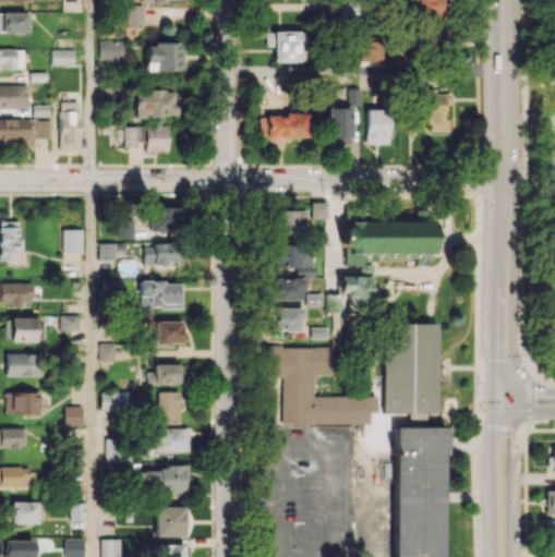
[(443,19),(443,0),(415,0),(415,17),(443,19)]
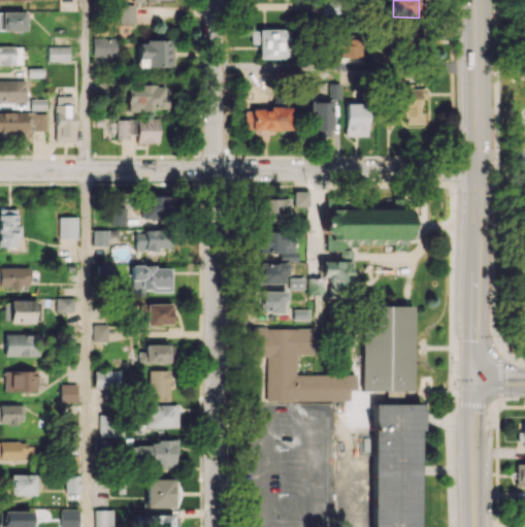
[(121,24),(136,25),(137,5),(117,5),(117,14),(121,14),(121,24)]
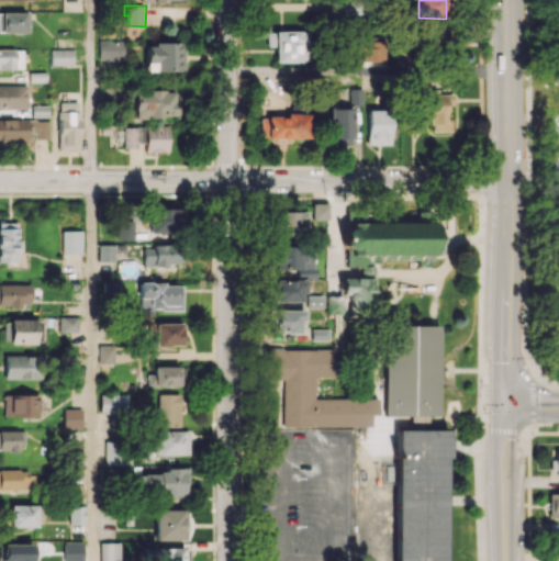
[(30,13),(0,13),(0,33),(30,33),(30,13)]
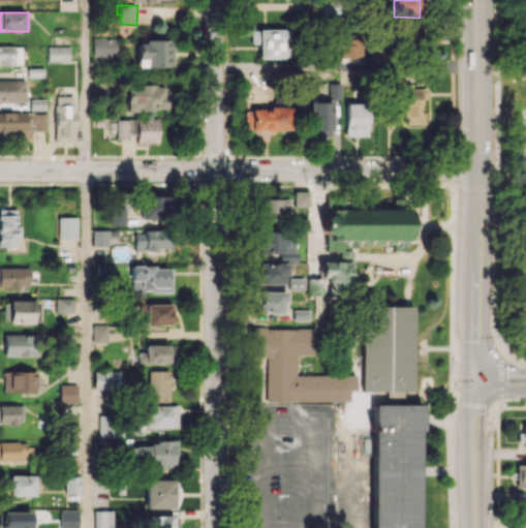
[(423,29),(402,29),(401,45),(423,47),(423,29)]
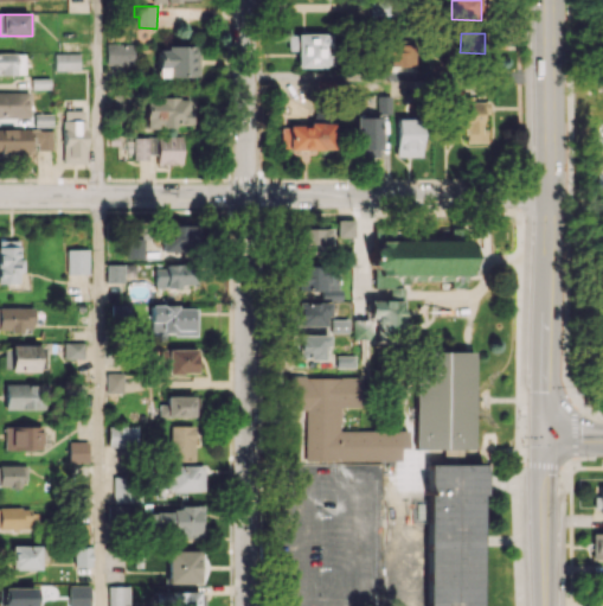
[(333,34),(297,34),(297,50),(299,50),(299,68),(333,68),(333,34)]
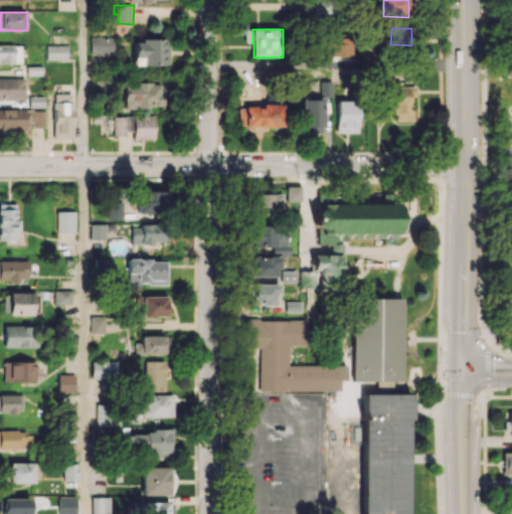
[(117,38),(93,37),(92,64),(107,65),(108,55),(116,55),(117,38)]
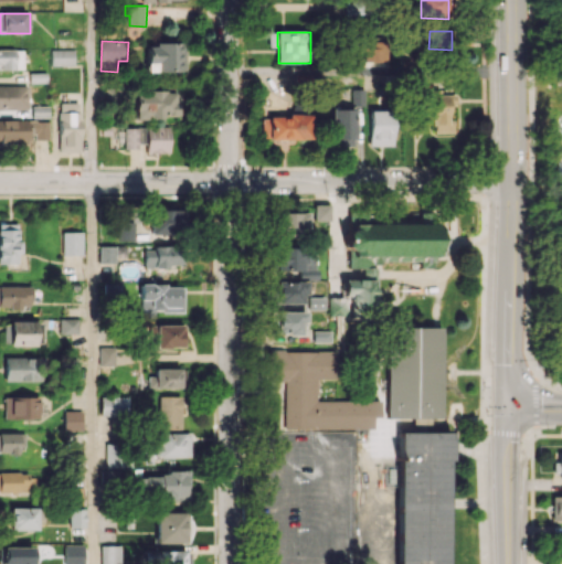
[(149,73),(188,73),(188,44),(149,44),(149,73)]
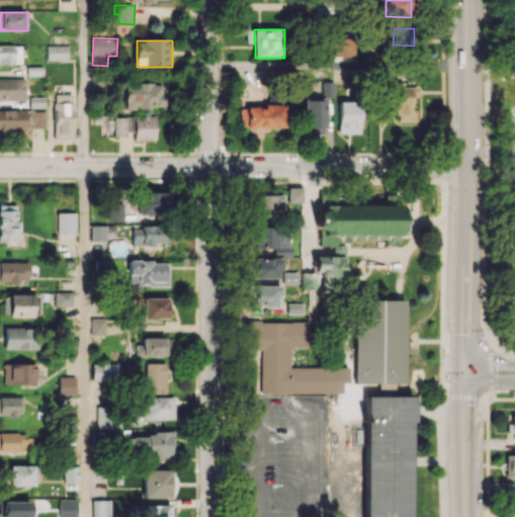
[(357,62),(357,45),(338,44),(337,61),(357,62)]
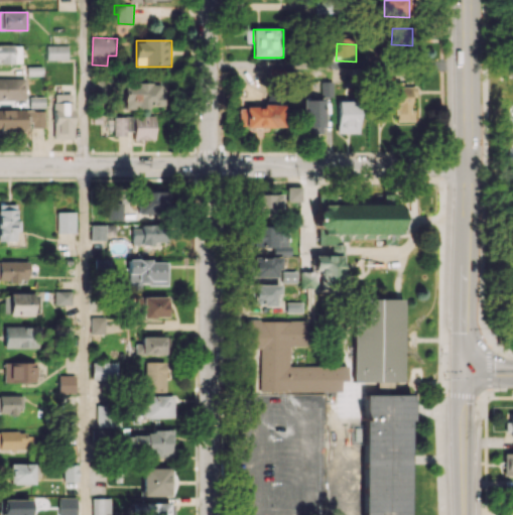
[(23,45),(0,45),(0,63),(24,63),(23,45)]
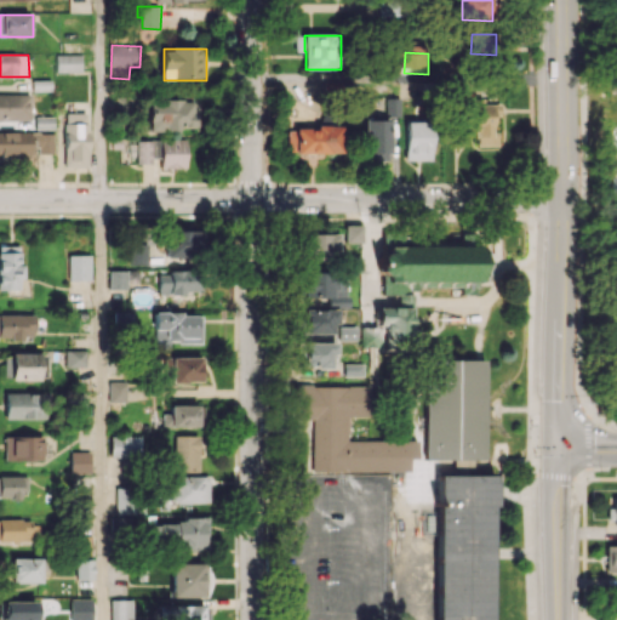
[(85,56),(58,55),(58,74),(85,74),(85,56)]
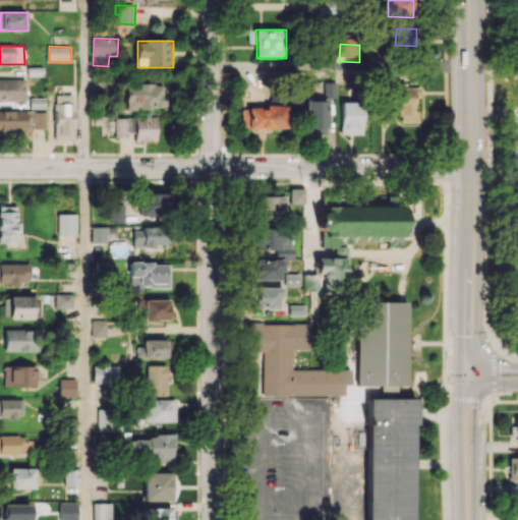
[(30,77),(45,77),(45,67),(30,67),(30,77)]
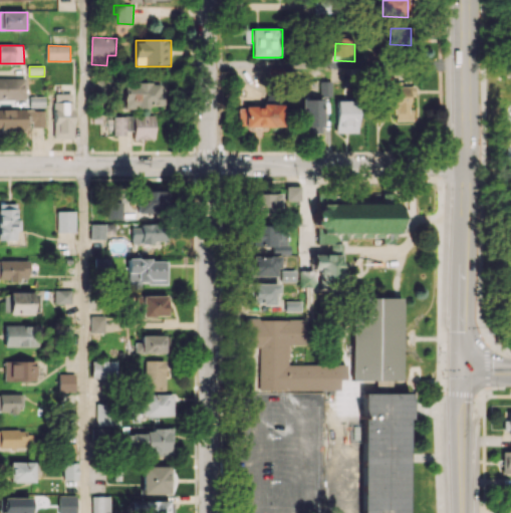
[(26,78),(0,78),(0,99),(27,100),(26,78)]
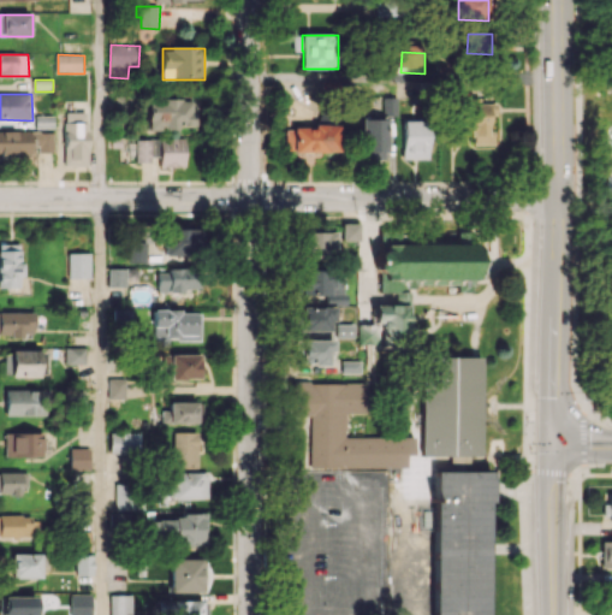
[(149,130),(194,130),(192,100),(149,100),(149,130)]
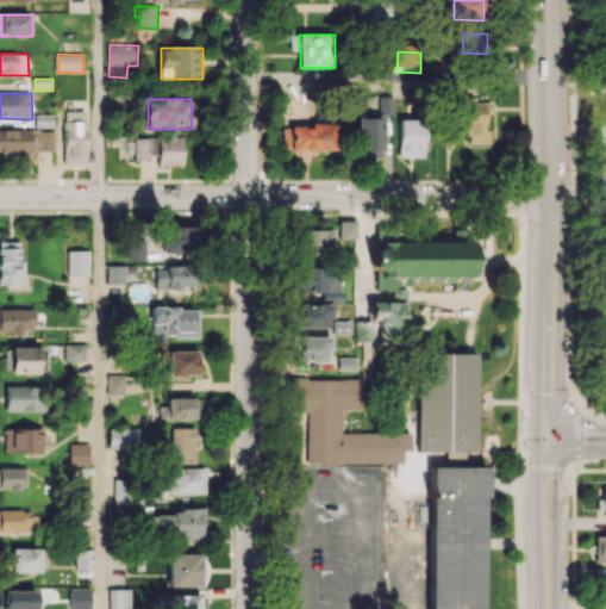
[(491,144),(491,131),(485,131),(485,115),(493,115),(493,103),(458,103),(457,131),(470,132),(470,143),(491,144)]
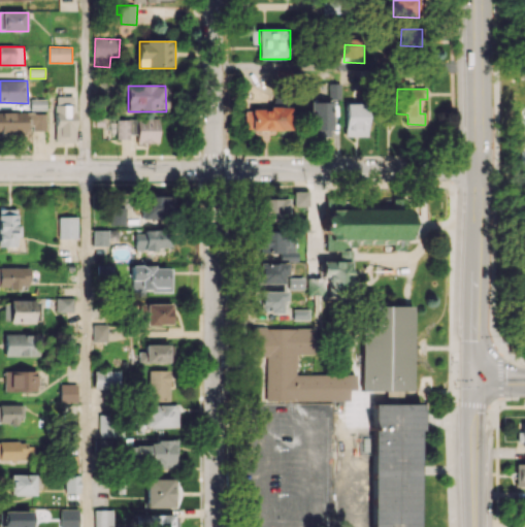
[(57,141),(76,142),(77,96),(57,96),(57,141)]
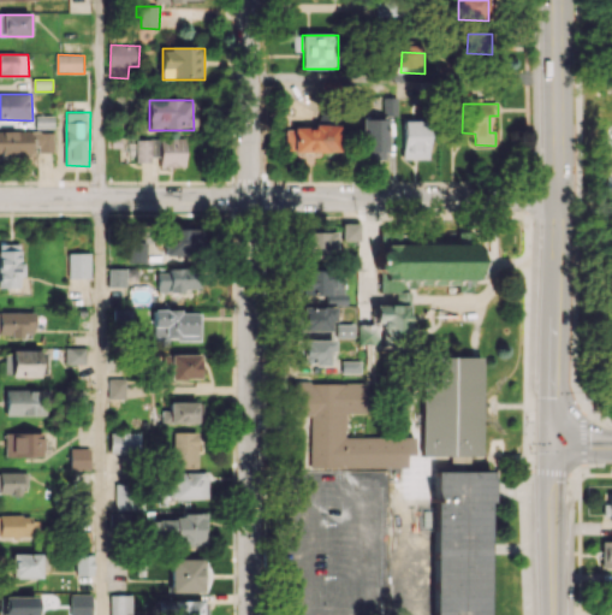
[(390,120),(364,119),(364,160),(390,161),(390,120)]
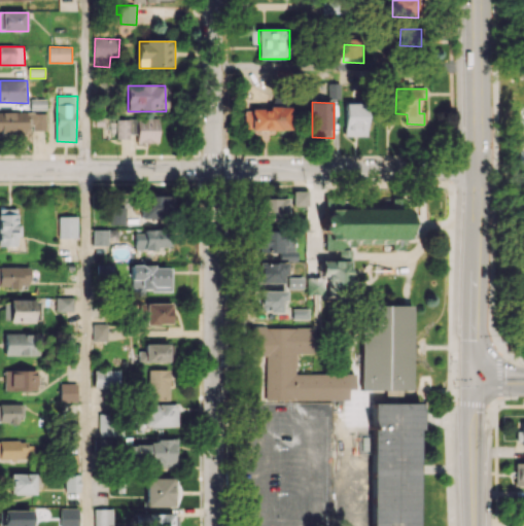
[(347,137),(369,136),(369,104),(347,104),(347,137)]
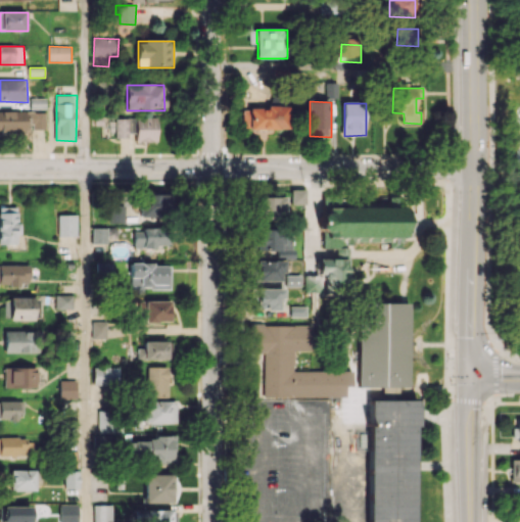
[(289,129),(289,107),(244,108),(244,130),(289,129)]
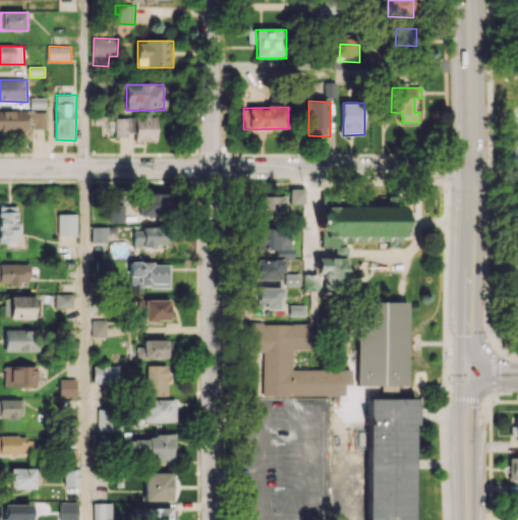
[(48,112),(0,111),(0,134),(27,134),(27,124),(35,124),(35,129),(48,129),(48,112)]
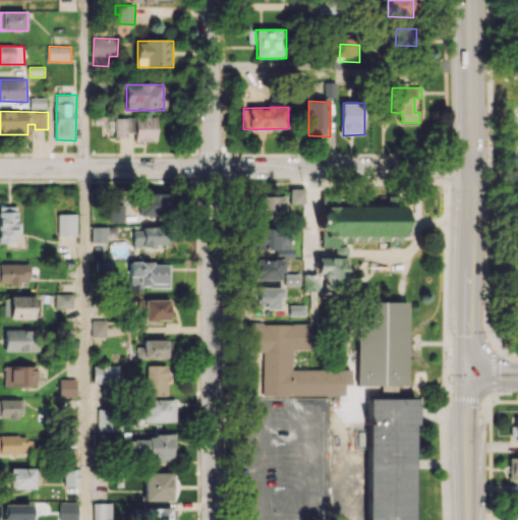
[(117,136),(137,136),(137,142),(159,141),(158,118),(117,118),(117,136)]
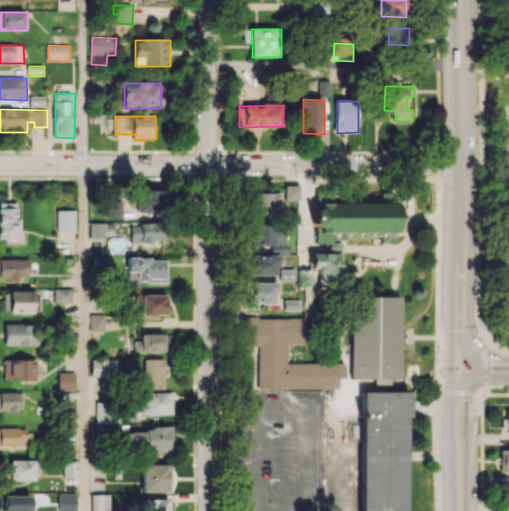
[(286,200),(300,201),(301,186),(286,186),(286,200)]
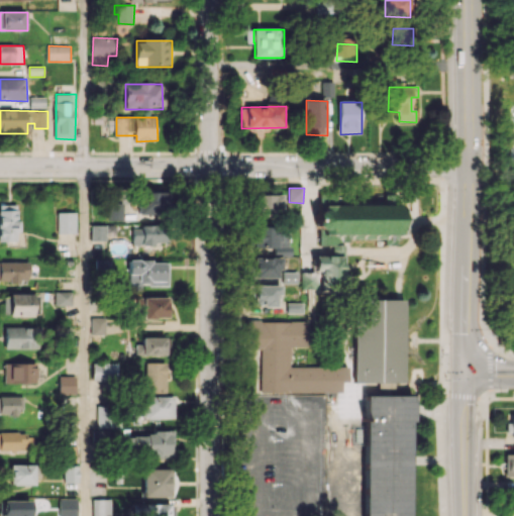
[(167,192),(139,193),(139,215),(167,215),(167,192)]
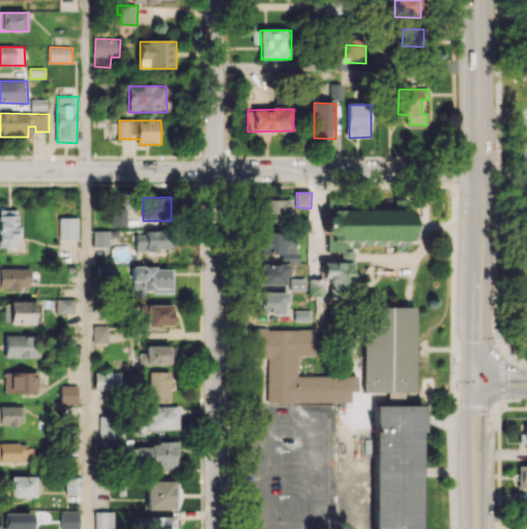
[(290,201),(261,200),(260,223),(290,223),(290,201)]
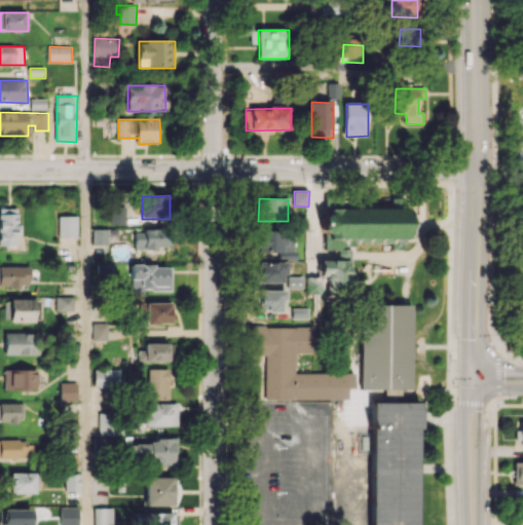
[(408,238),(408,207),(344,208),(344,203),(335,203),(335,210),(326,210),(327,249),(360,249),(360,239),(408,238)]
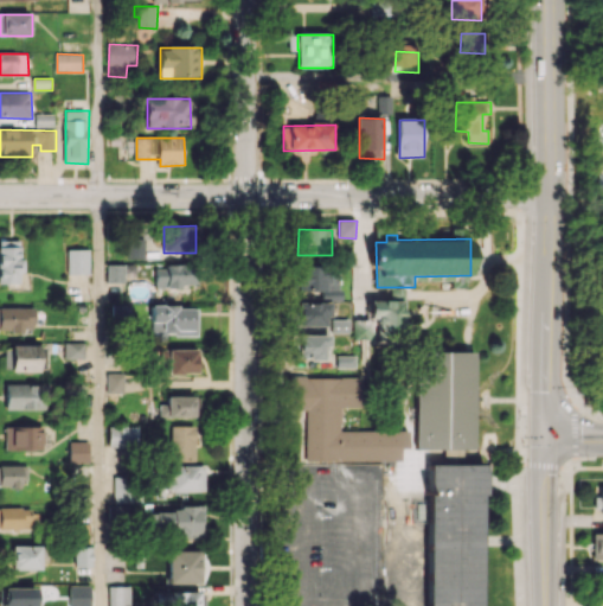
[(129,260),(147,260),(147,240),(129,240),(129,260)]
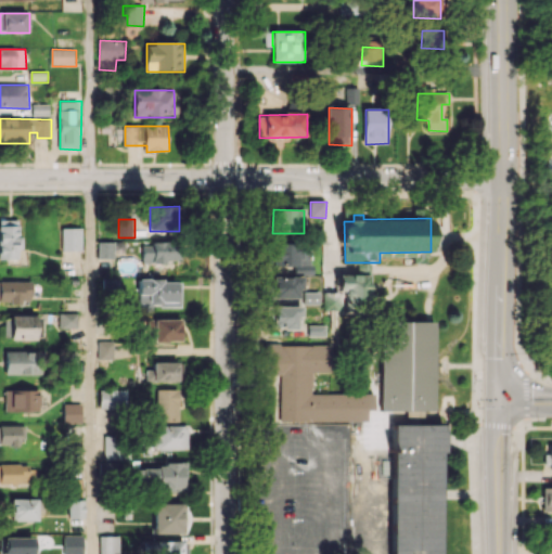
[(21,220),(0,220),(0,240),(1,260),(22,259),(21,220)]
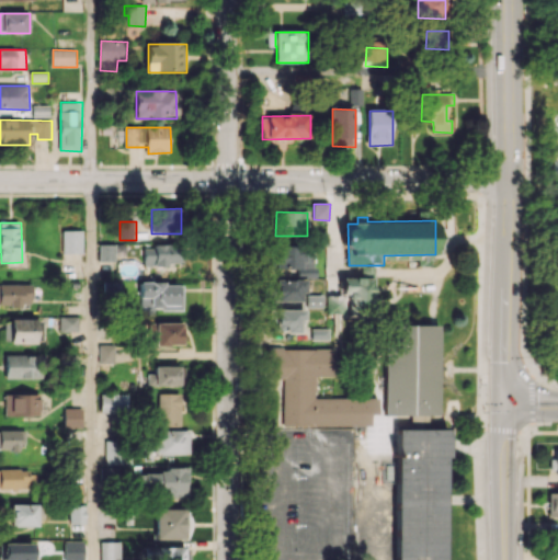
[(83,230),(64,231),(64,254),(84,253),(83,230)]
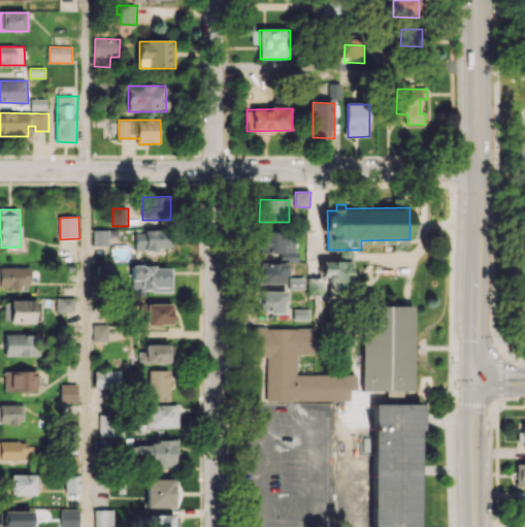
[(110,231),(95,231),(95,246),(110,246),(110,231)]
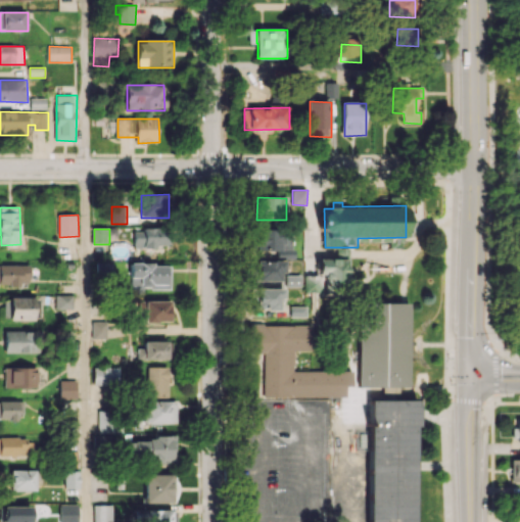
[(135,247),(172,247),(171,230),(135,230),(135,247)]
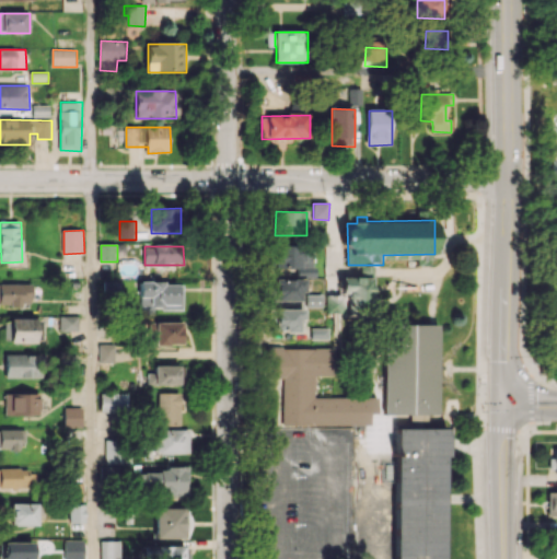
[(306,275),(306,247),(276,246),(276,269),(298,269),(298,275),(306,275)]
